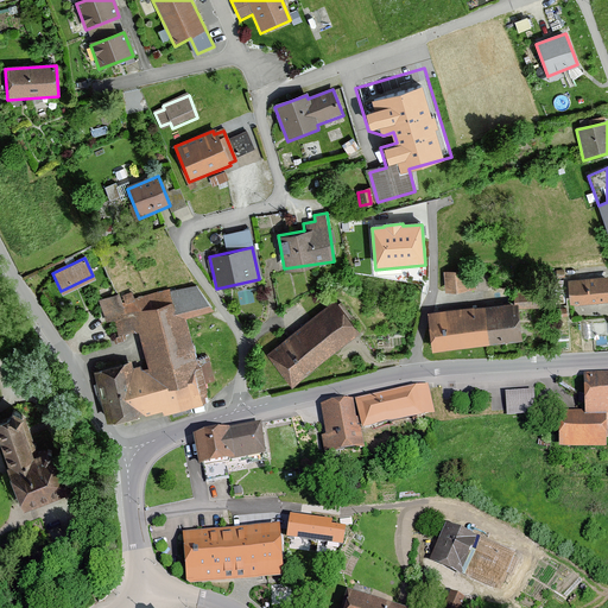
[(444,290),(474,289),(473,270),(443,272),(444,290)]
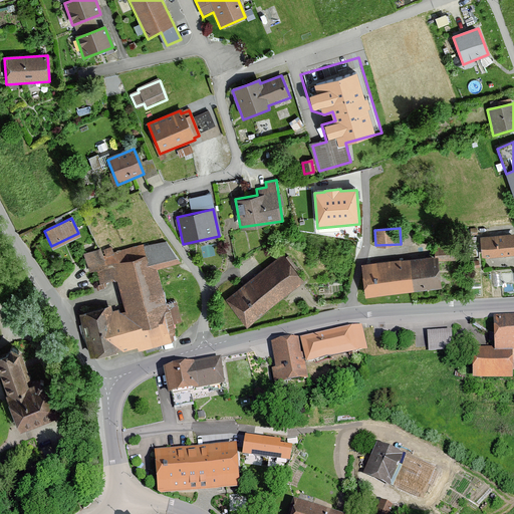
[(513,254),(513,243),(513,235),(480,238),(482,258),(513,254)]
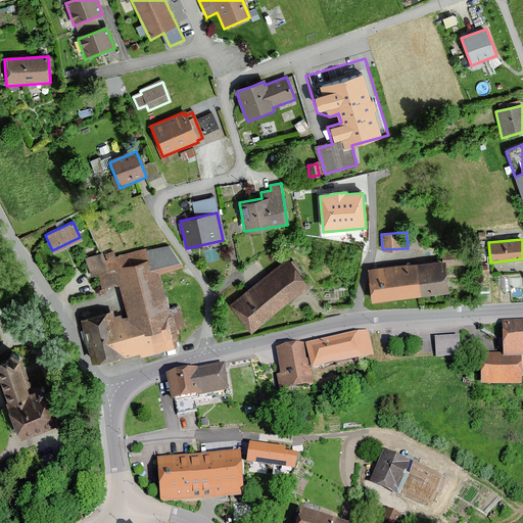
[(183,268),(168,246),(147,251),(146,249),(113,256),(112,251),(85,257),(90,278),(99,276),(101,288),(116,284),(125,315),(113,317),(112,312),(81,319),(91,363),(139,350),(140,357),(175,348),(179,338),(178,330),(184,329),(179,305),(169,307),(159,274),(183,268)]
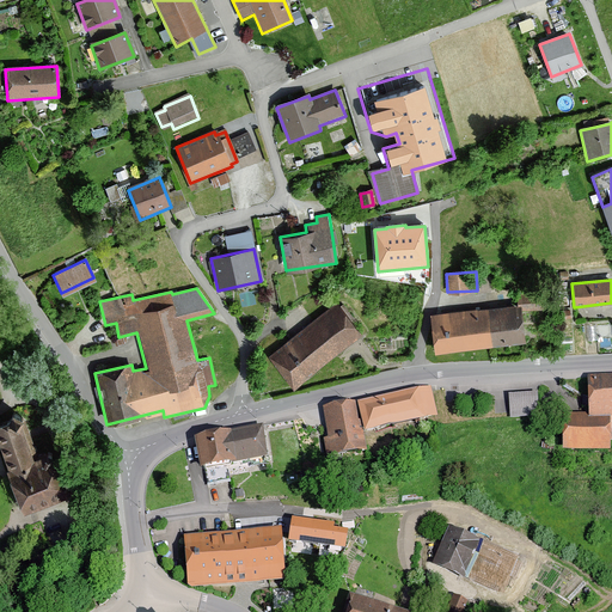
[(338,303),(269,356),(294,389),(363,335),(338,303)]
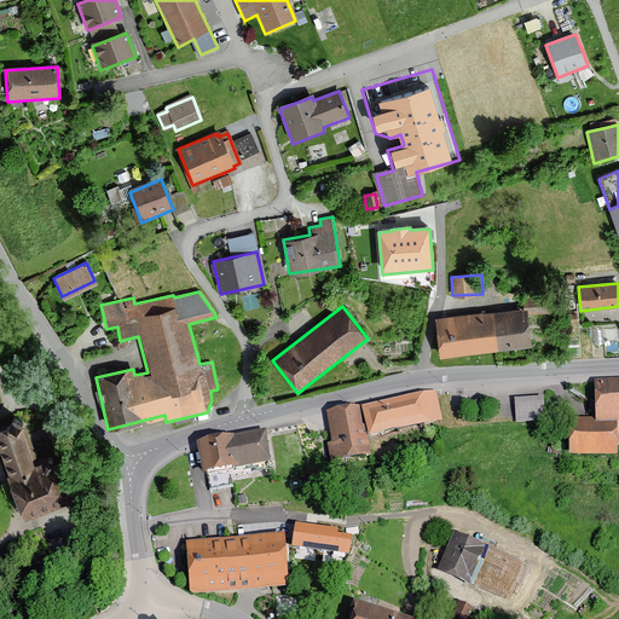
[(525,311),(437,319),(440,358),(528,350),(525,311)]
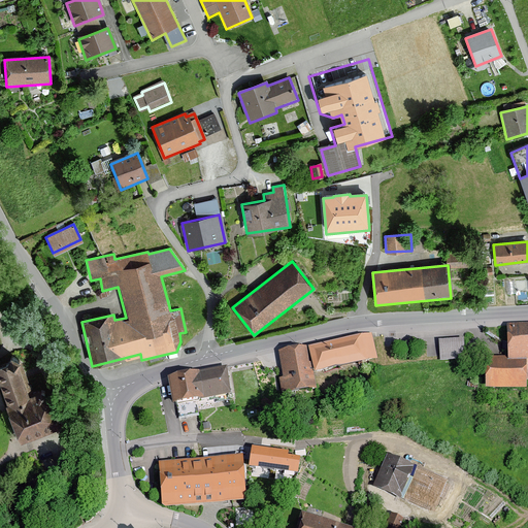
[(527,326),(505,327),(506,360),(483,361),(484,394),(525,394),(525,384),(527,383),(527,326)]
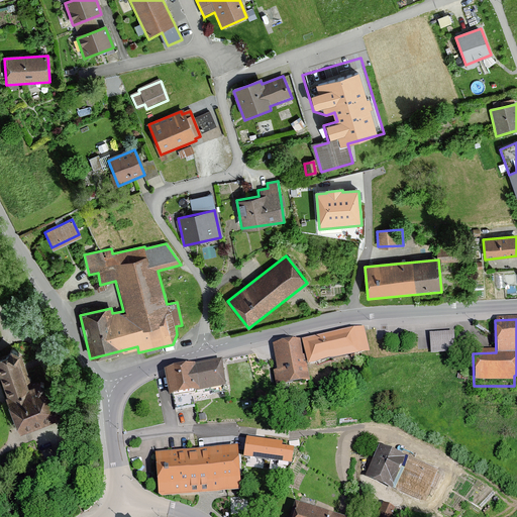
[(363,328),(302,343),(308,368),(369,353),(363,328)]
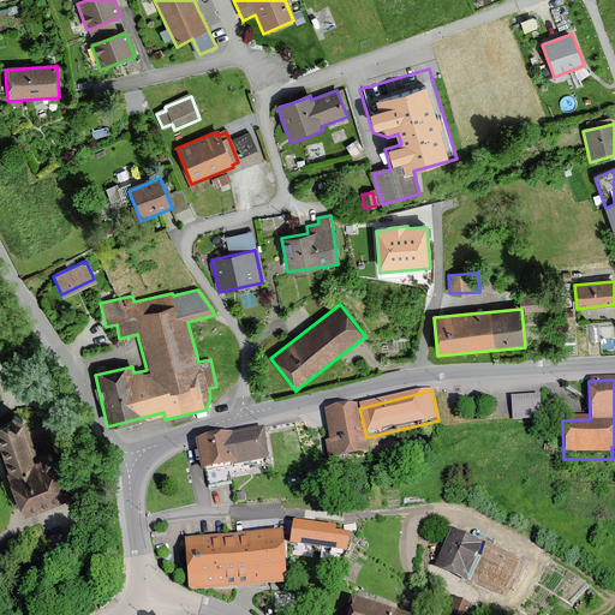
[(539,398),(511,400),(512,423),(541,421),(539,398)]
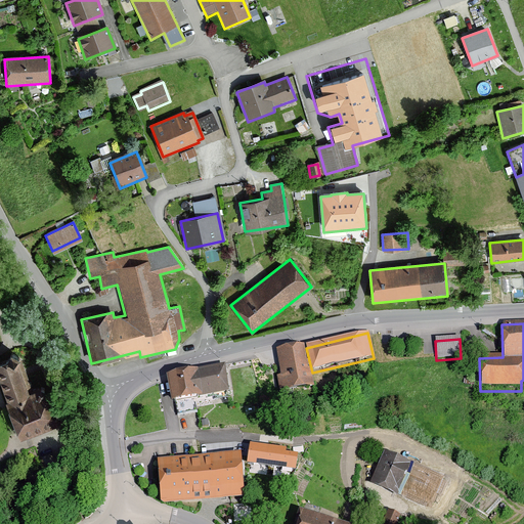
[(310,388),(304,347),(276,351),(280,377),(276,378),(279,393),(310,388)]
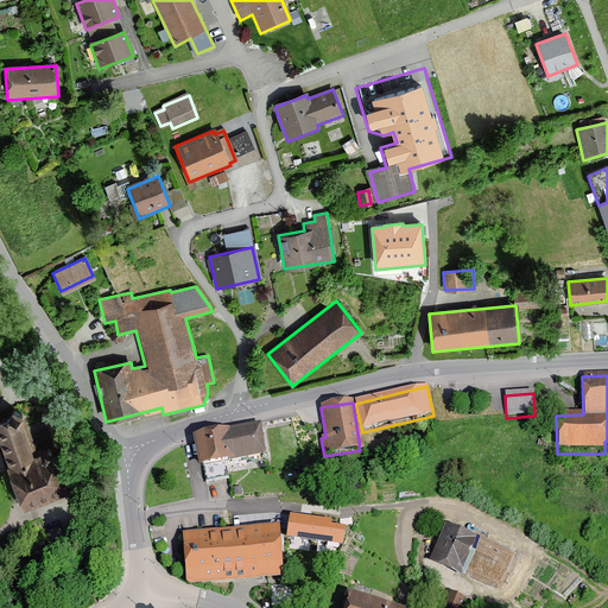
[(21,415),(24,410),(13,405),(7,416),(0,418),(0,444),(7,466),(5,467),(20,508),(65,491),(50,449),(36,454),(21,415)]
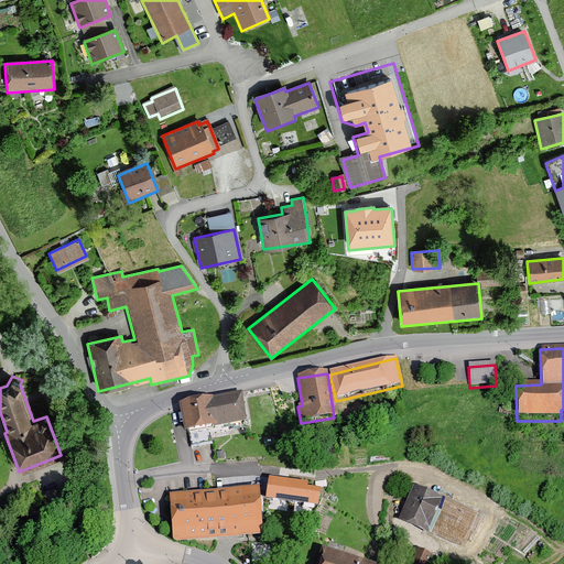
[(240,396),(177,408),(183,435),(246,424),(240,396)]
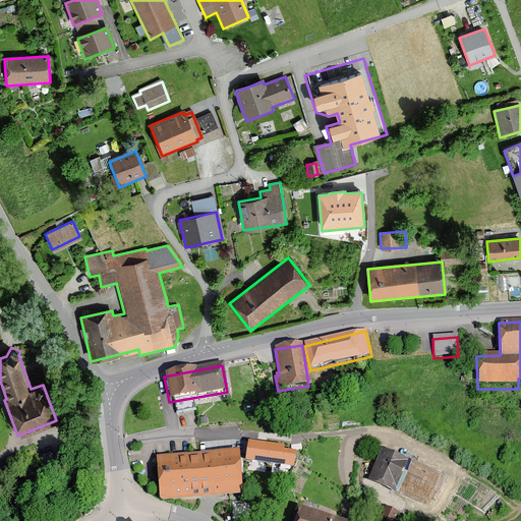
[(275,445),(241,442),(239,460),(273,463),(275,445)]
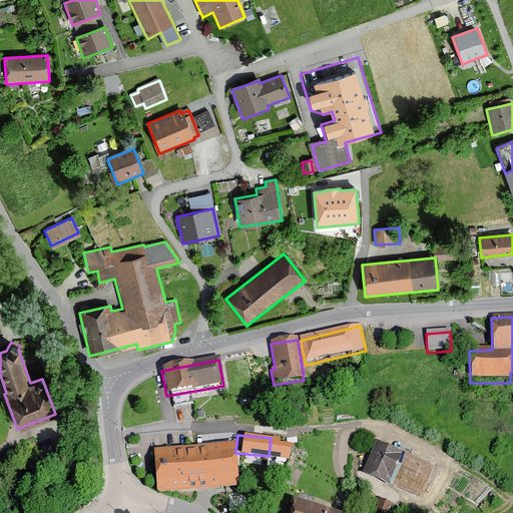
[(274,468),(287,470),(300,443),(288,442),(288,444),(276,443),(274,468)]
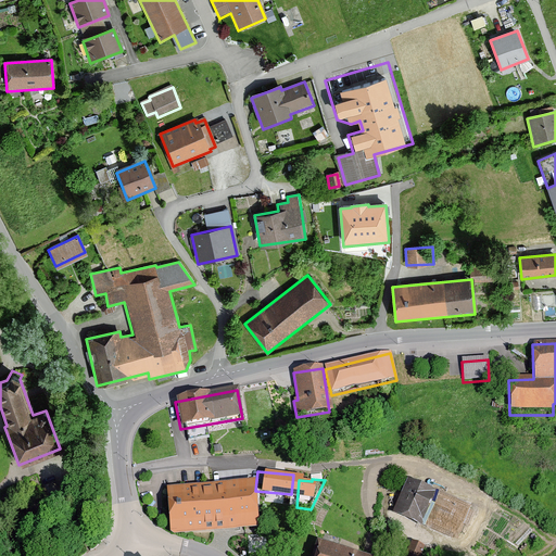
[(470,508),(407,483),(393,517),(456,542),(470,508)]
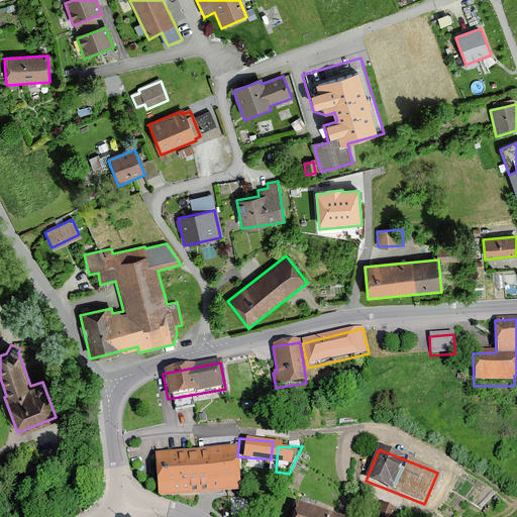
[(236,493),(233,450),(156,455),(159,499),(183,497),(215,495),(236,493)]
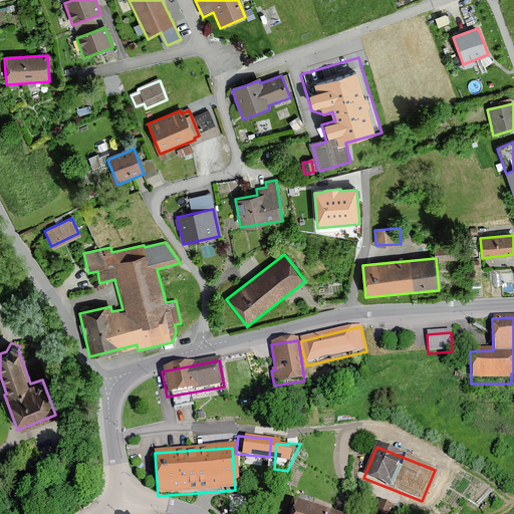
[(325,513),(294,504),(290,513),(325,513)]
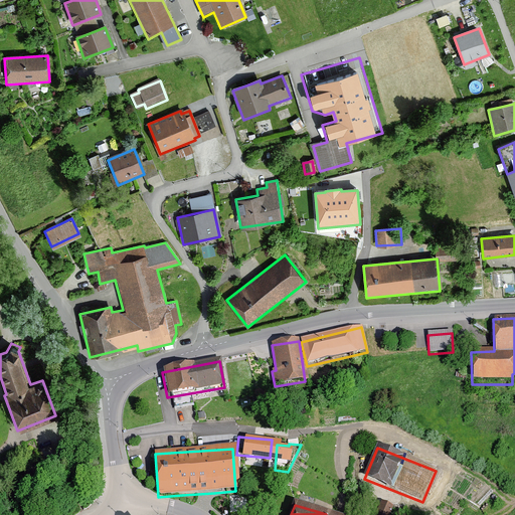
[(389,514),(392,510),(381,505),(377,514),(389,514)]
